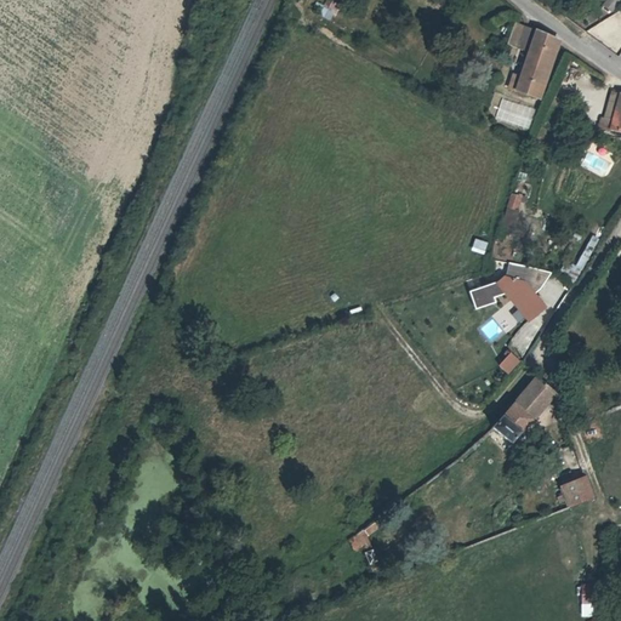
[(331,21),(341,4),(332,0),(326,0),(319,13),(331,21)]
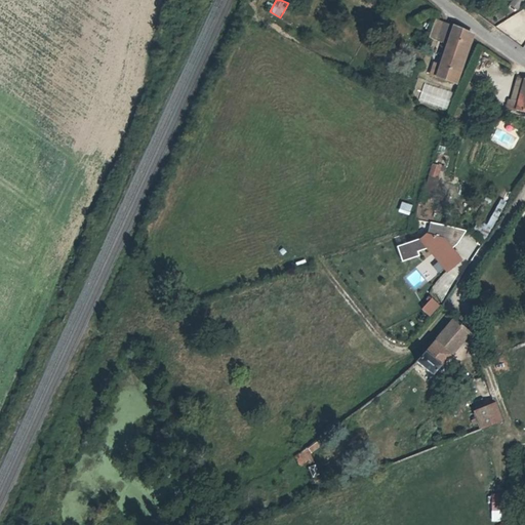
[(517,9),(524,0),(523,0),(514,0),(511,4),(517,9)]
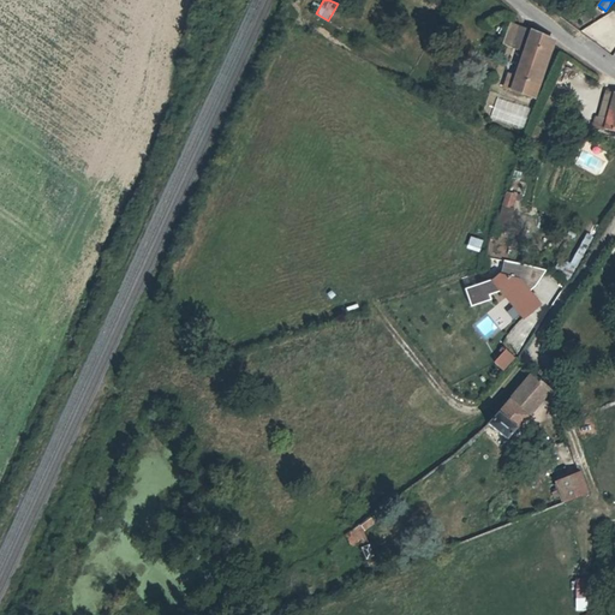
[(503,45),(513,48),(520,27),(512,23),(503,45)]
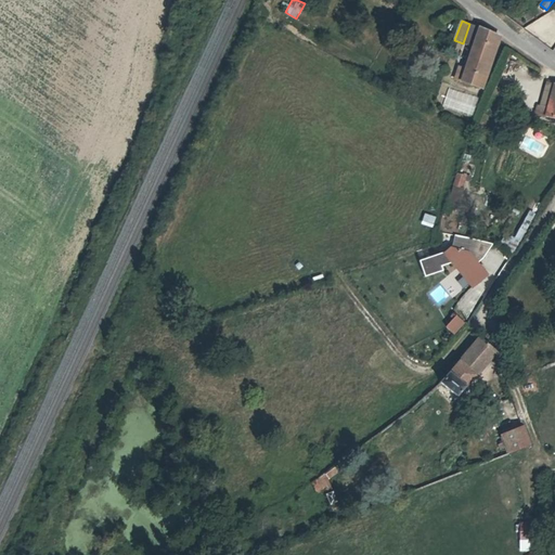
[(479,28),(469,24),(463,43),(473,48),(465,71),(462,81),(478,87),(497,36),(479,28)]
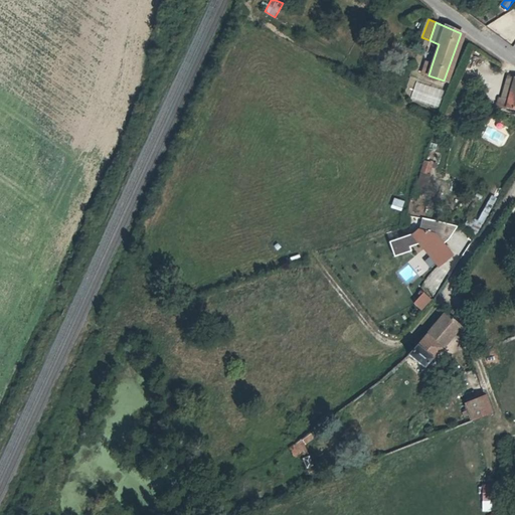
[(514,35),(505,29),(501,36),(513,44),(514,40),(514,35)]
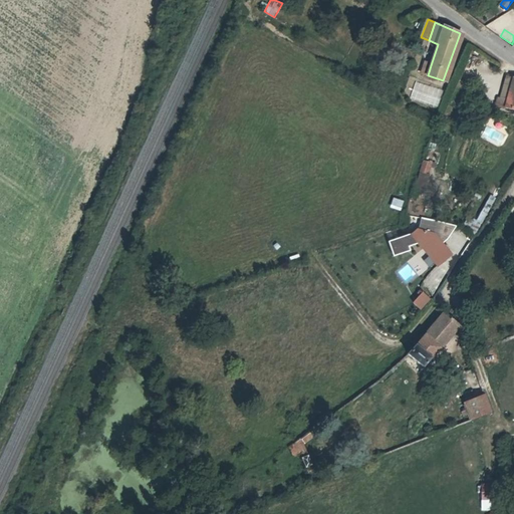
[(428,75),(431,65),(424,62),(420,72),(428,75)]
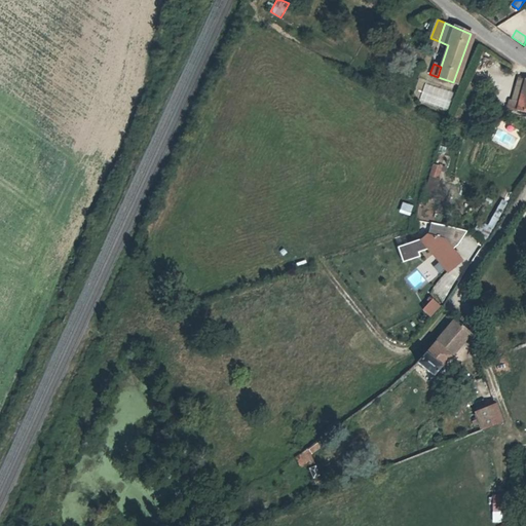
[(519,103),(525,80),(519,78),(513,101),(519,103)]
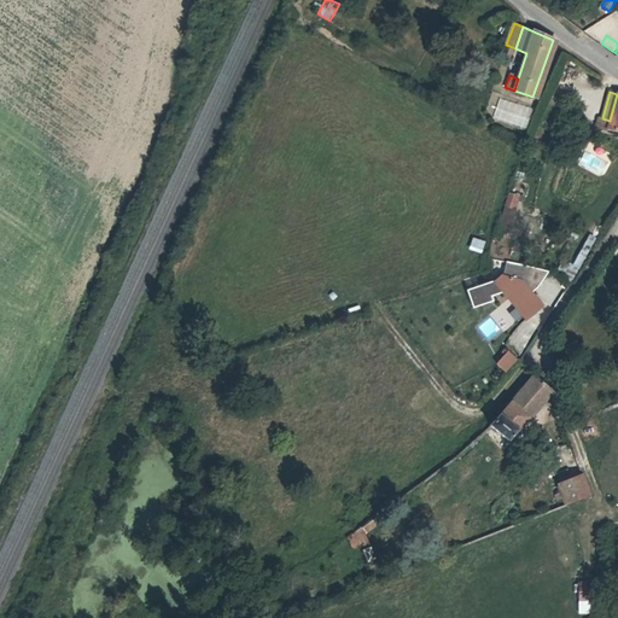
[(617,93),(617,94),(610,121),(602,118),(599,118),(596,127),(617,132),(617,93)]
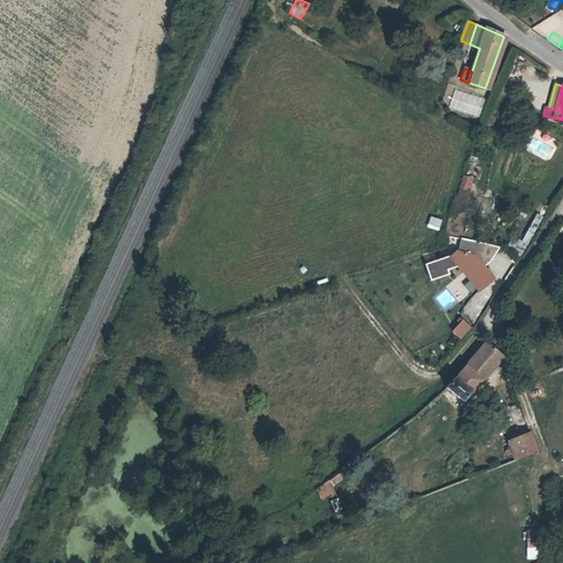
[(468,189),(472,178),(464,176),(461,187),(468,189)]
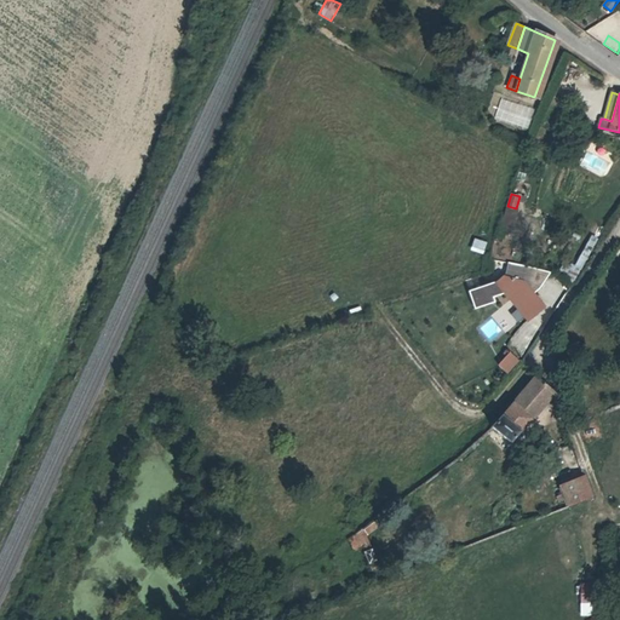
[(511,231),(517,210),(509,208),(503,229),(511,231)]
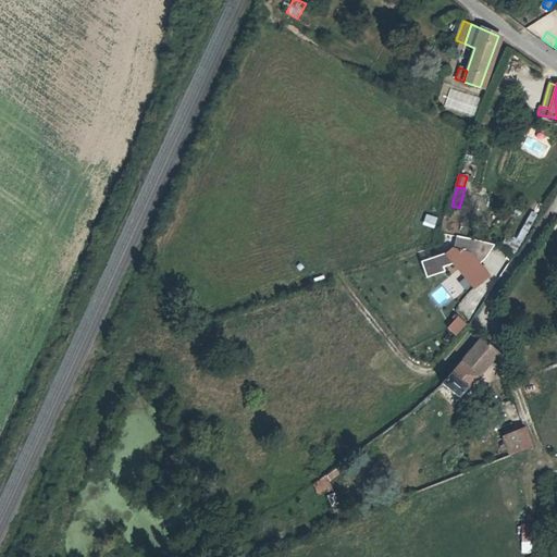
[(432,227),(436,218),(425,212),(421,222),(432,227)]
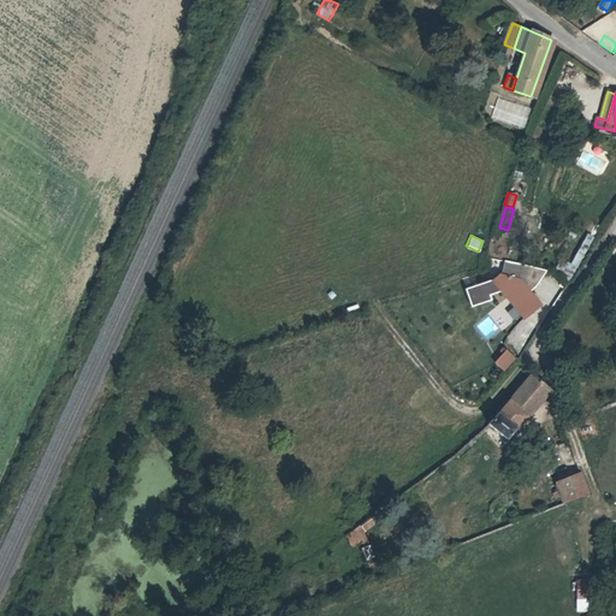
[(504,296),(526,317),(542,302),(532,290),(548,271),(505,260),(503,276),(466,289),(472,307),(504,296)]
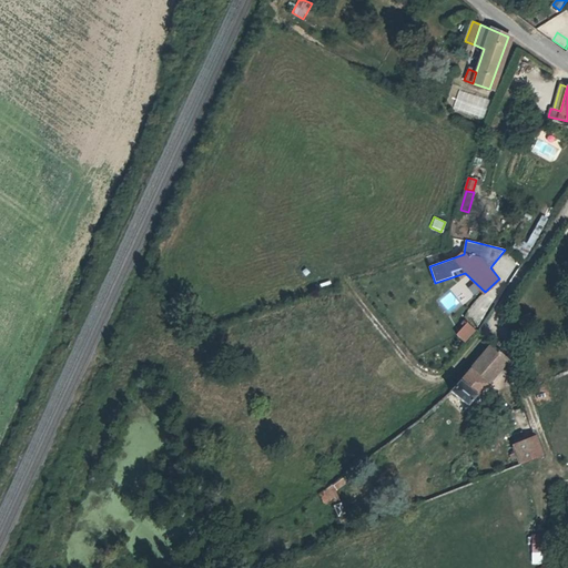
[(475,321),(493,304),(484,294),(466,311),(475,321)]
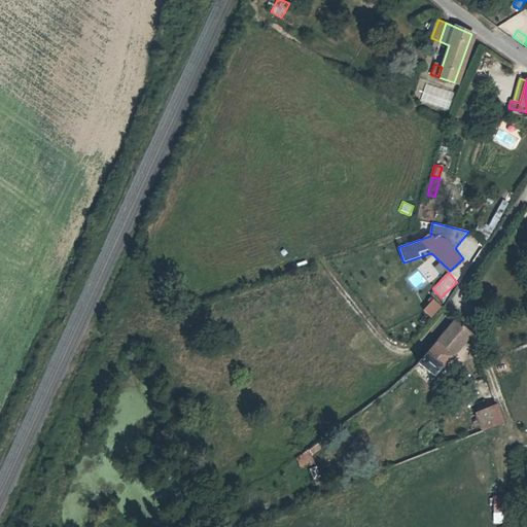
[(432,297),(422,310),(431,317),(442,306),(432,297)]
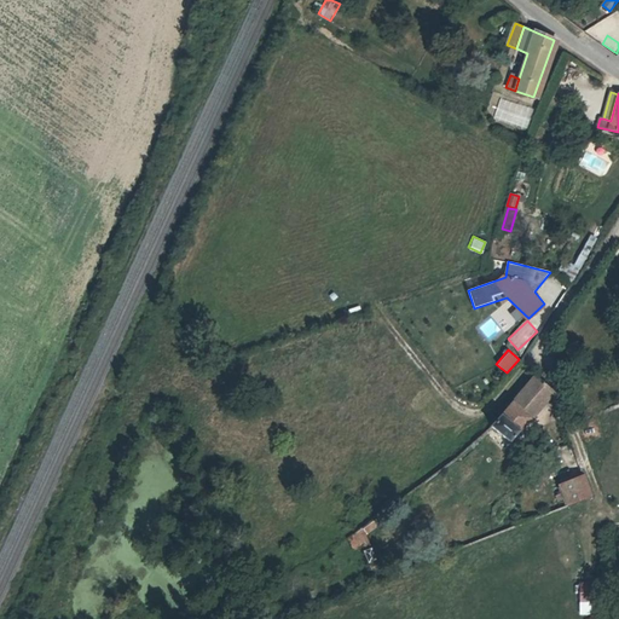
[(513,404),(491,427),(509,443),(532,417),(528,415),(550,389),(554,392),(553,386),(548,382),(545,385),(536,376),(513,404)]
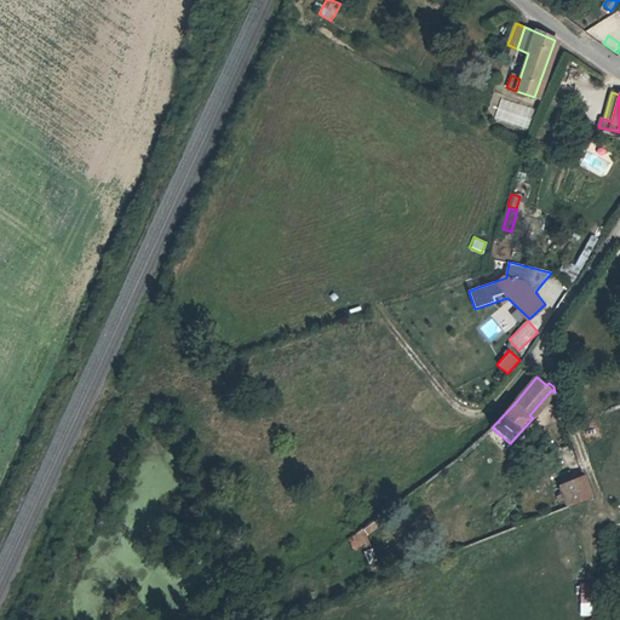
[(529,415),(533,418),(555,392),(551,390),(529,415)]
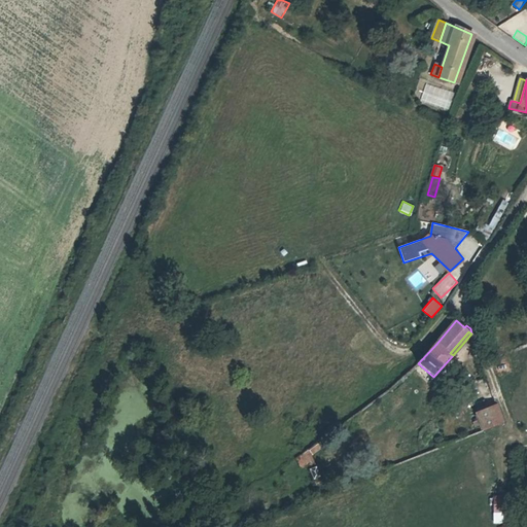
[(484,431),(503,423),(497,405),(477,413),(479,420),(473,422),(476,426),(481,424),(484,431)]
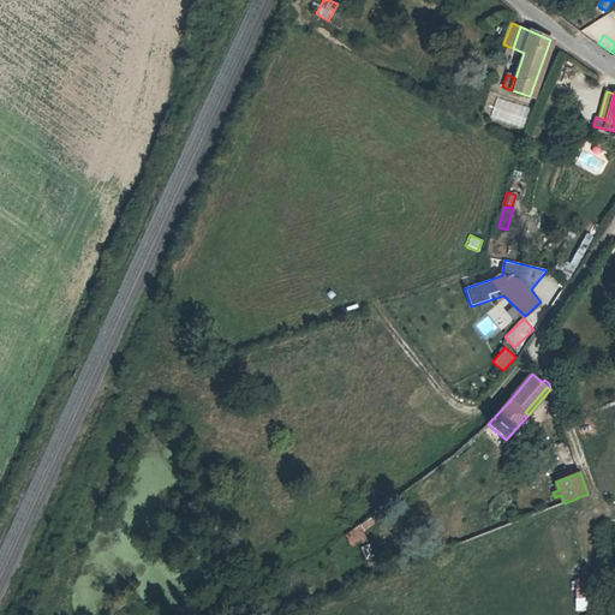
[(374,514),(360,525),(364,530),(377,520),(374,514)]
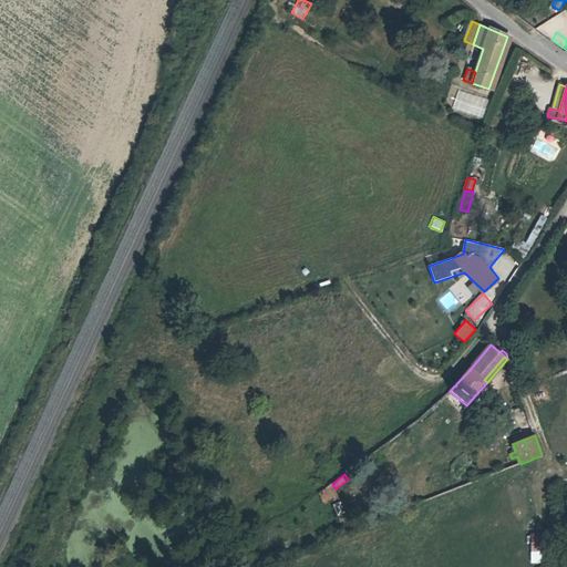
[(330,497),(337,494),(332,484),(326,488),(330,497)]
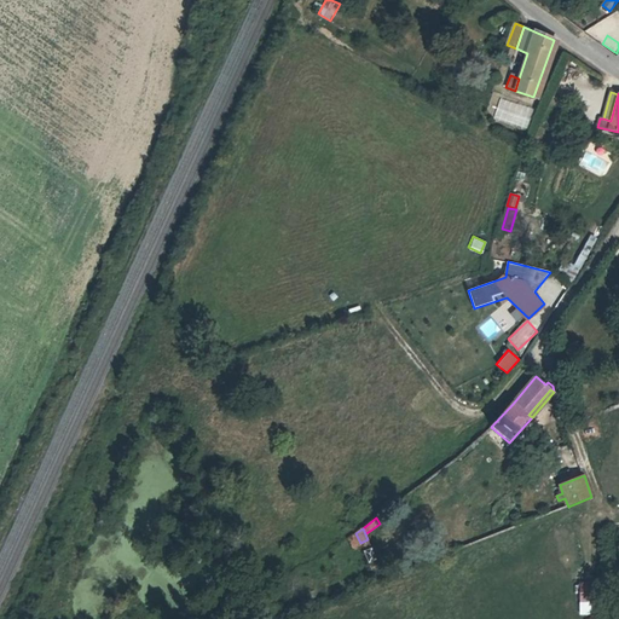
[(353,550),(363,548),(360,543),(356,533),(348,538),(353,550)]
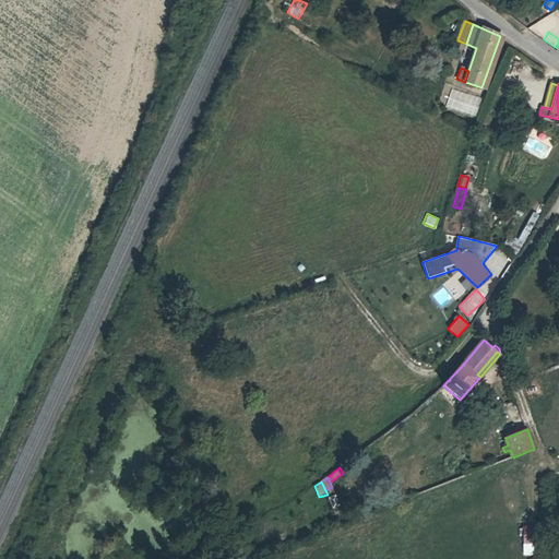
[(332,487),(325,490),(328,495),(329,498),(341,525),(346,523),(332,487)]
